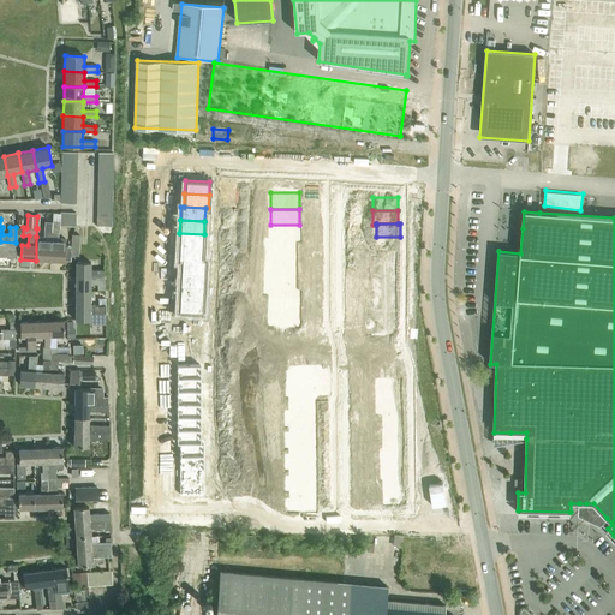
[(270,225),(270,240),(294,242),(299,242),(299,225),(270,225)]
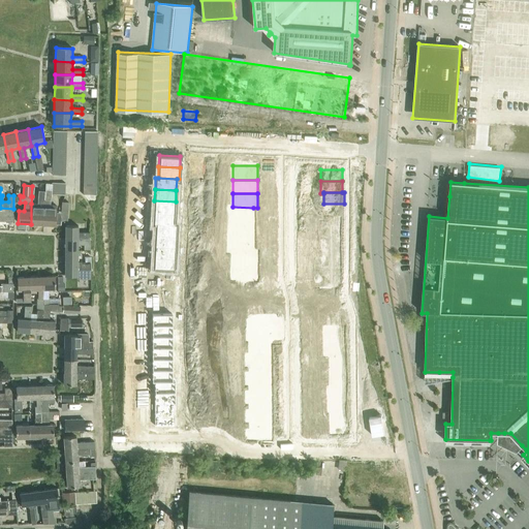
[(43,224),(44,200),(44,199),(43,199),(43,195),(38,195),(37,204),(31,204),(31,224),(43,224)]
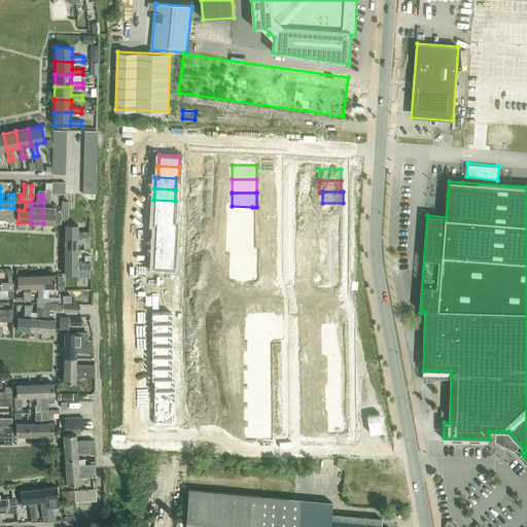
[(61,212),(56,212),(56,205),(49,205),(50,199),(44,199),(44,200),(43,223),(55,224),(55,222),(61,222),(61,220),(67,221),(67,202),(61,202),(61,212)]
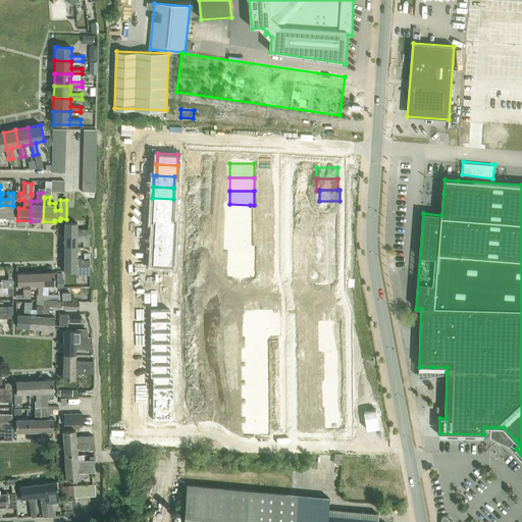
[(152,198),(152,209),(172,210),(173,199),(152,198)]
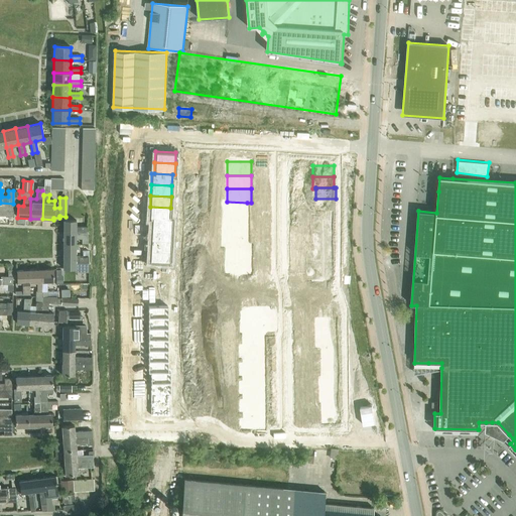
[(314,209),(314,210),(334,210),(336,210),(336,199),(315,199),(314,209)]
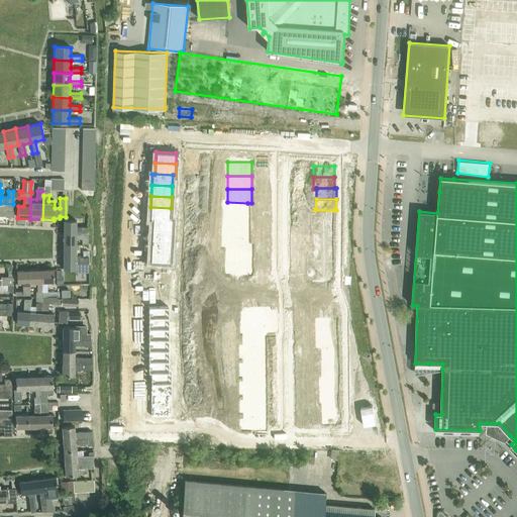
[(227,202),(226,213),(247,213),(247,203),(227,202)]
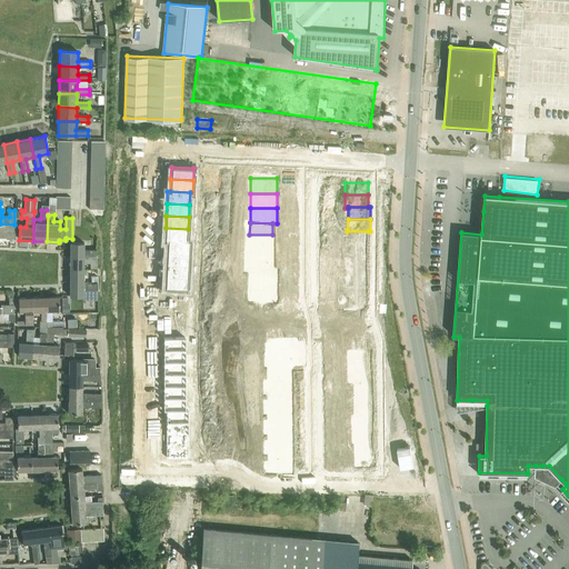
[(15,232),(15,225),(0,223),(0,230),(9,231),(9,232),(15,232)]
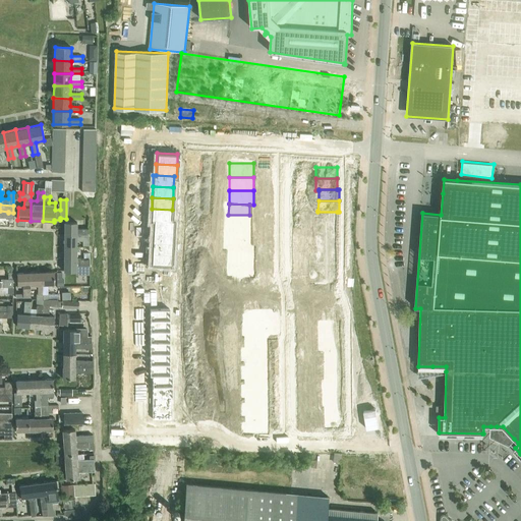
[(152,209),(151,220),(153,220),(171,221),(172,210),(152,209)]
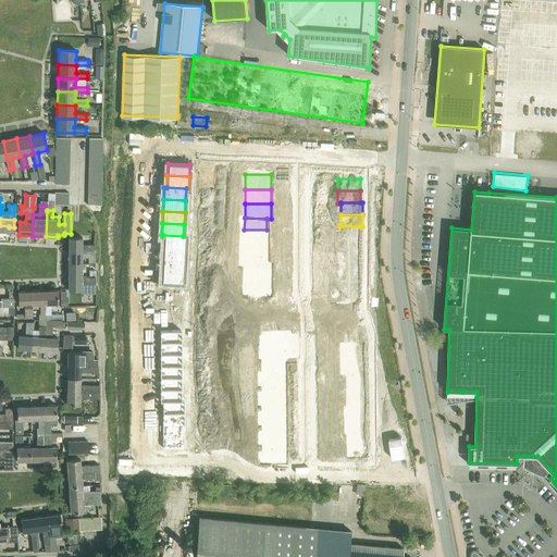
[(337,225),(337,237),(360,238),(360,226),(339,226),(339,225),(337,225)]
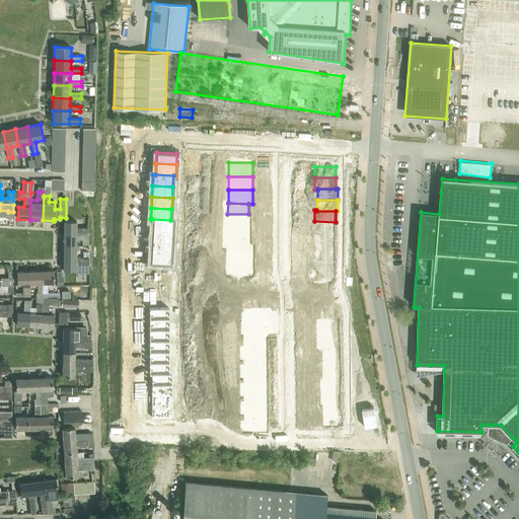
[(227,214),(227,225),(248,225),(248,214),(227,214)]
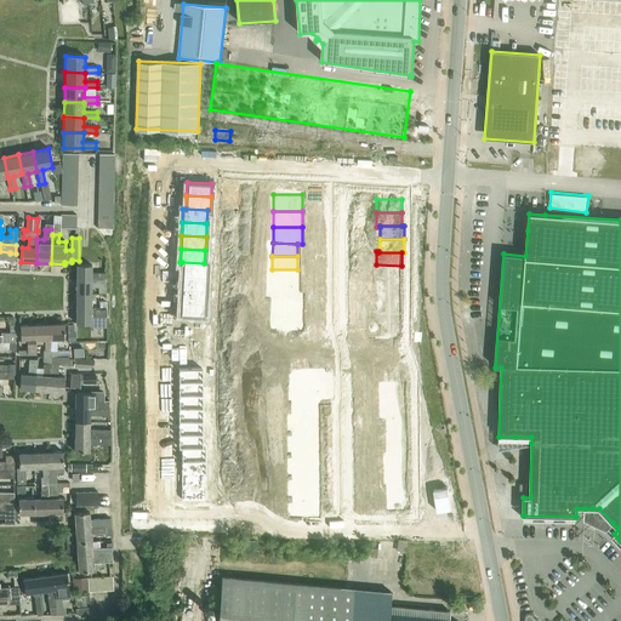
[(182,262),(182,275),(206,277),(208,263),(204,263),(182,262)]
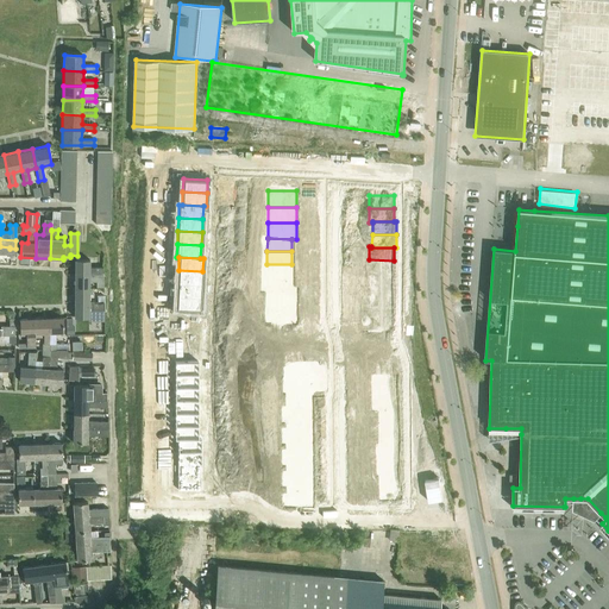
[(369,259),(369,272),(394,272),(394,261),(369,259)]
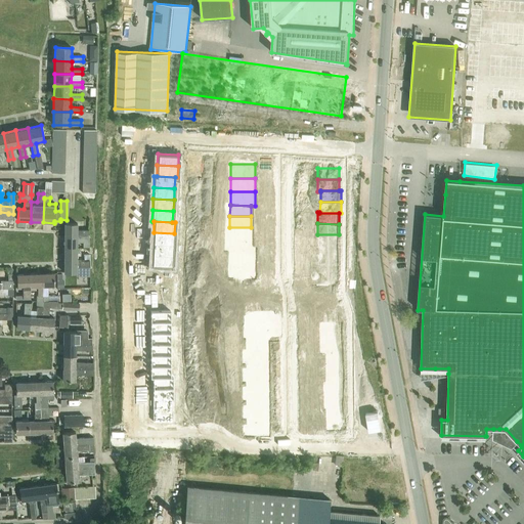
[(64,236),(89,236),(89,235),(88,235),(88,229),(77,230),(77,224),(64,224),(64,236)]
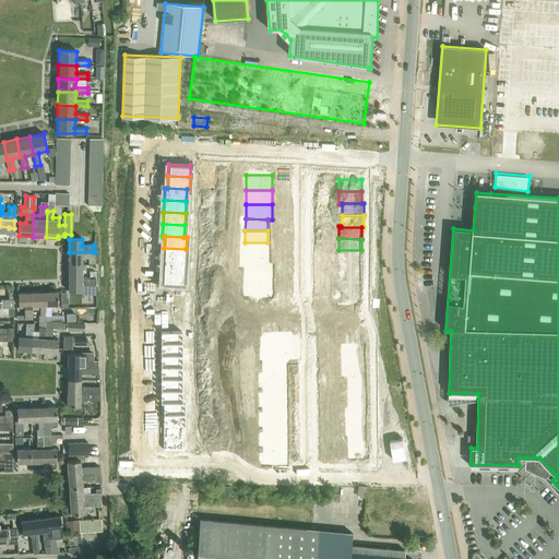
[(245,242),(245,253),(268,253),(268,242),(245,242)]
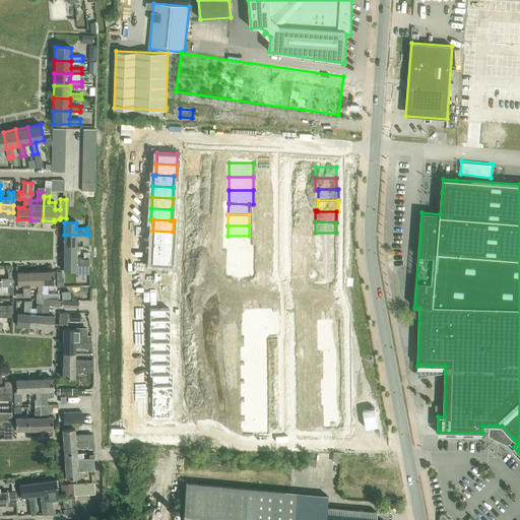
[(152,231),(151,242),(173,243),(173,232),(152,231)]
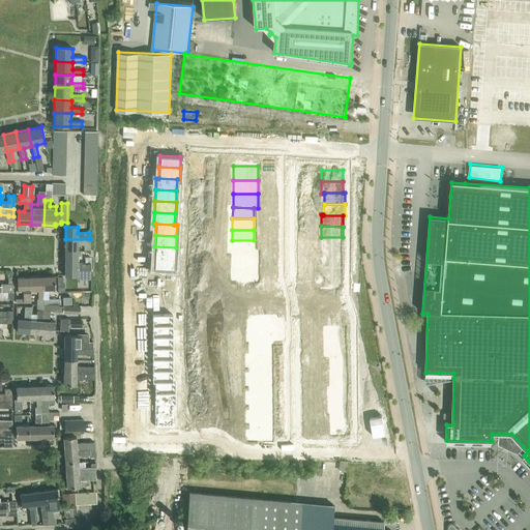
[(321,237),(321,249),(323,249),(323,248),(343,248),(343,237),(321,237)]
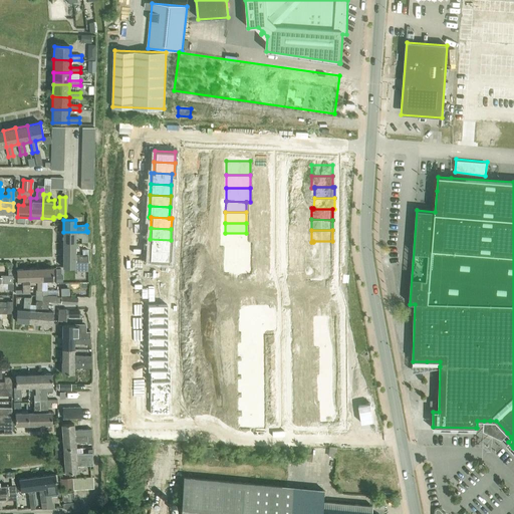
[(87,242),(87,232),(63,232),(63,244),(75,244),(75,237),(81,238),(81,242),(87,242)]
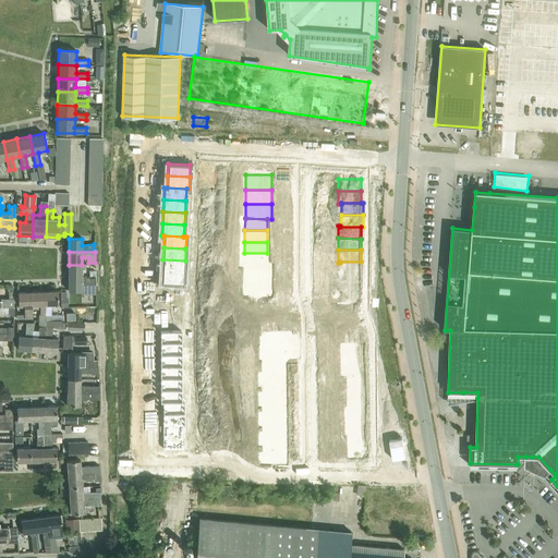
[(244,253),(244,265),(267,265),(267,253),(244,253)]
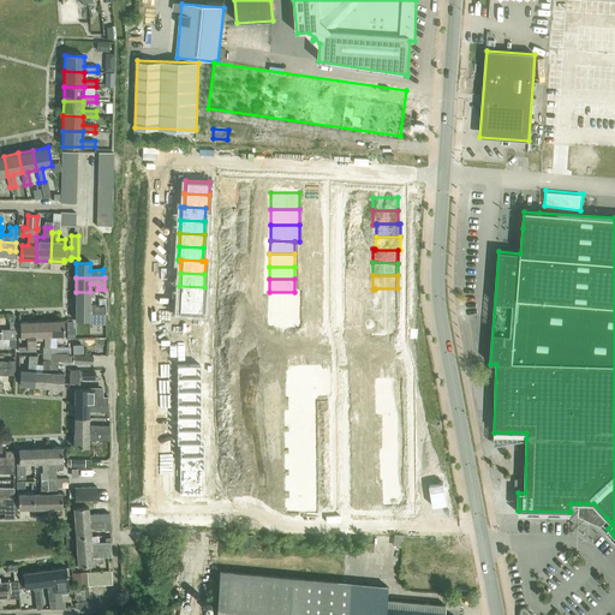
[(179,286),(179,298),(203,299),(204,287),(179,286)]
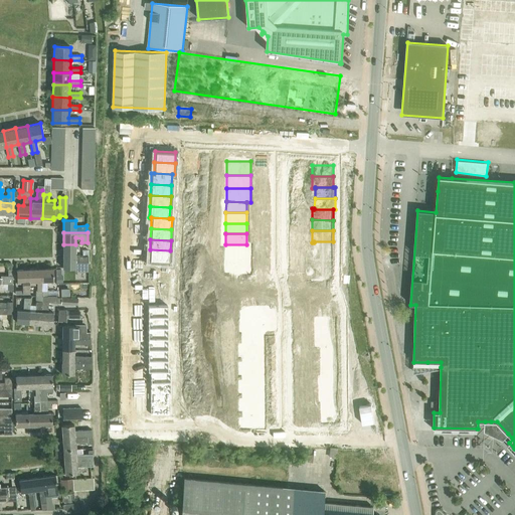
[(314,251),(314,252),(332,252),(335,252),(335,241),(333,241),(314,241),(314,242),(314,251)]
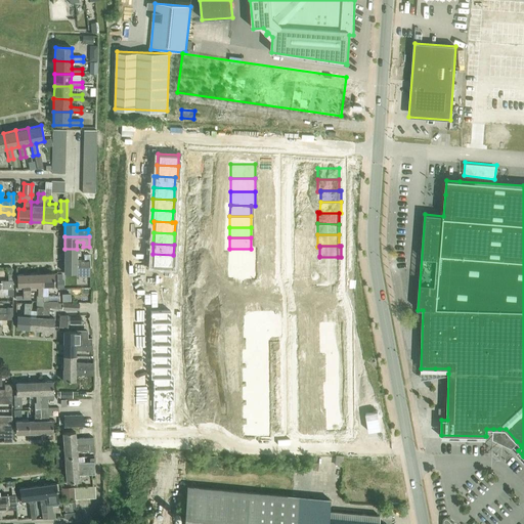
[(77,256),(77,249),(64,249),(64,261),(90,261),(89,254),(83,254),(83,256),(77,256)]
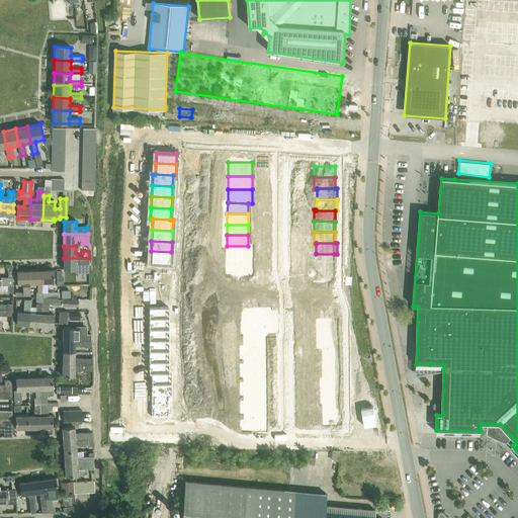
[(227,246),(227,260),(251,260),(251,246),(248,246),(227,246)]
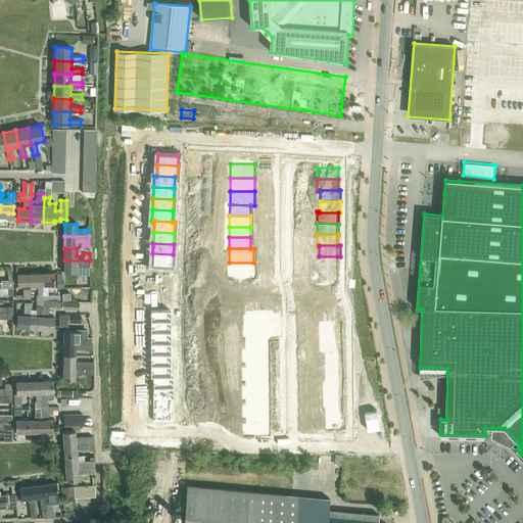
[(152,253),(151,265),(172,266),(173,254),(152,253)]
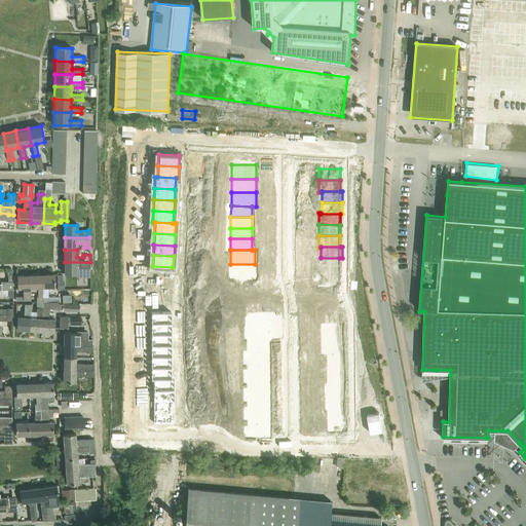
[(314,257),(314,271),(339,271),(339,258),(321,258),(321,257),(314,257)]
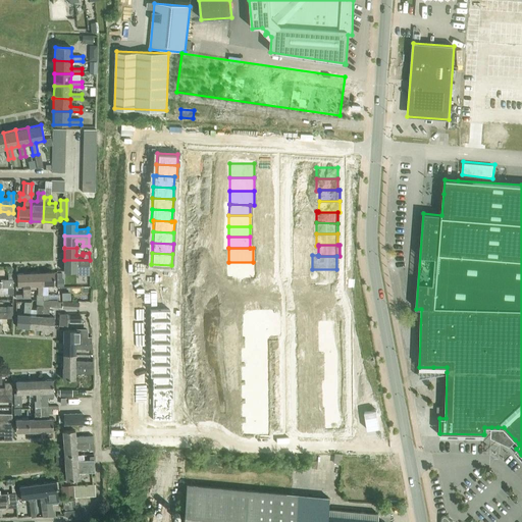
[(90,260),(64,260),(63,272),(75,272),(76,266),(90,266),(90,260)]
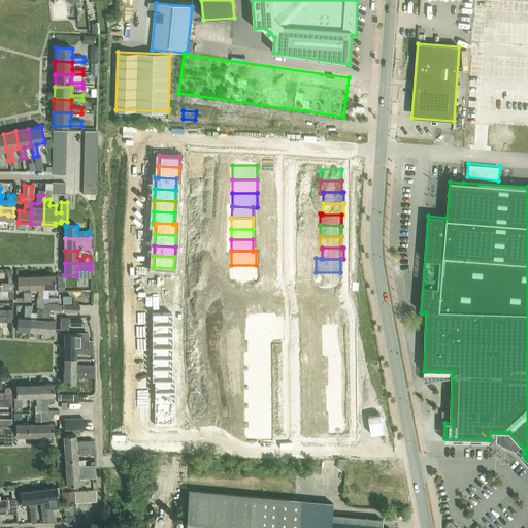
[(231,265),(231,278),(256,278),(256,265),(231,265)]
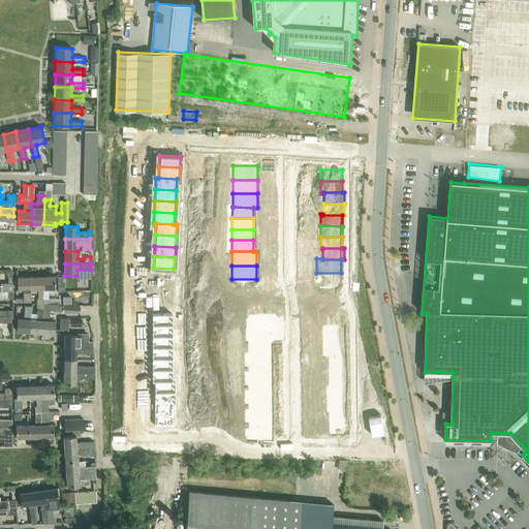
[(316,273),(316,287),(341,287),(341,273),(316,273)]
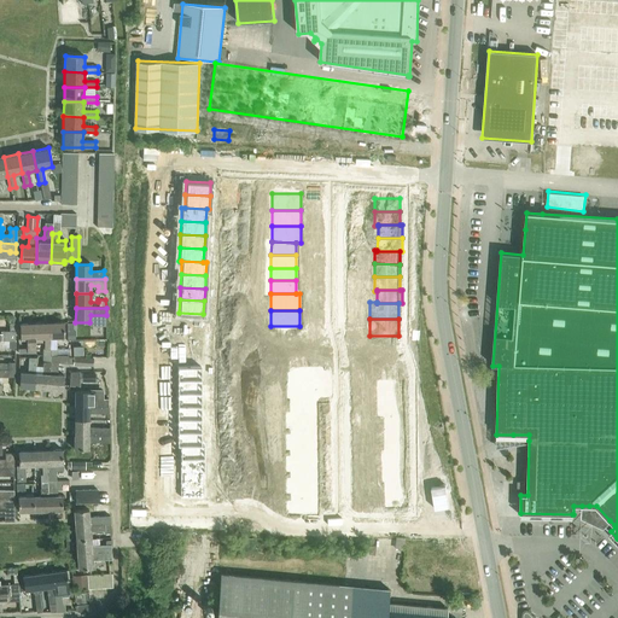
[(0,333),(0,339),(7,340),(16,340),(16,322),(10,322),(10,331),(1,331),(1,333),(0,333)]
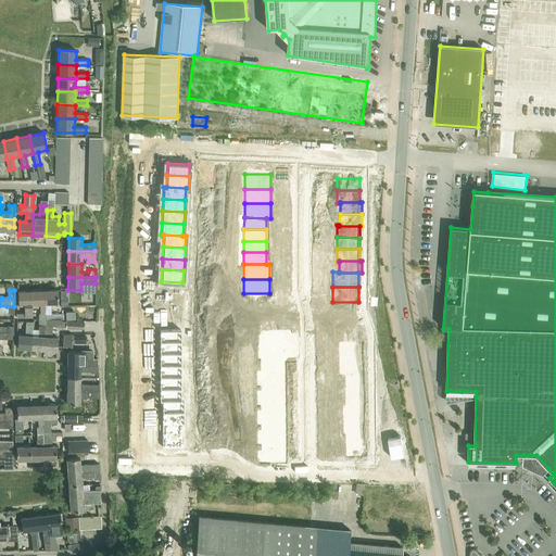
[(45,291),(45,304),(58,303),(58,290),(45,291)]
